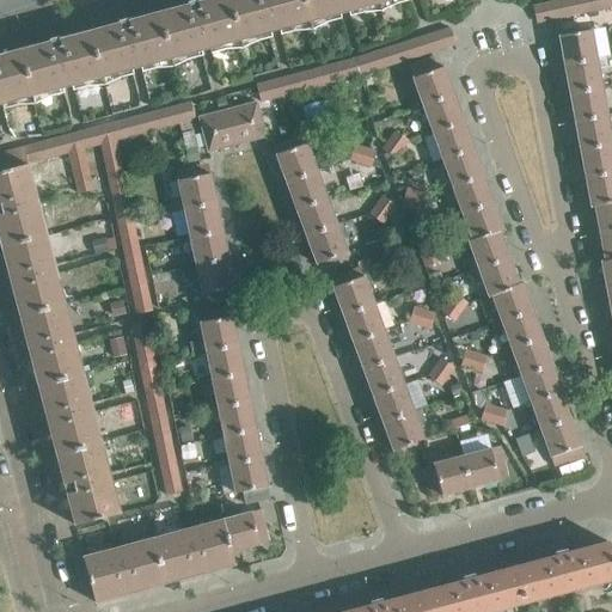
[(227,0),(204,0),(197,2),(197,1),(188,4),(188,5),(157,13),(170,60),(239,41),(227,0)]
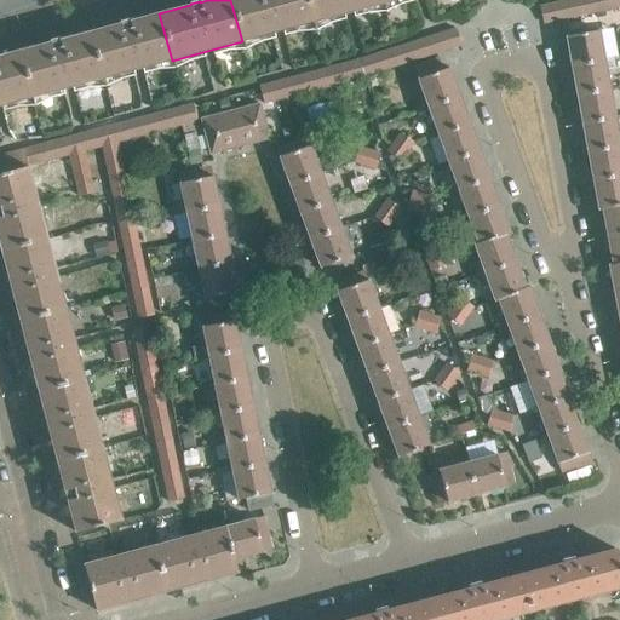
[(306,0),(230,0),(242,41),(313,22),(306,0)]
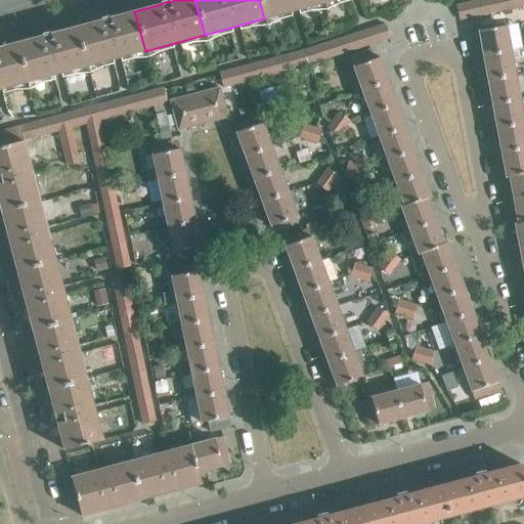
[(259,0),(264,18),(323,3),(322,0),(259,0)]
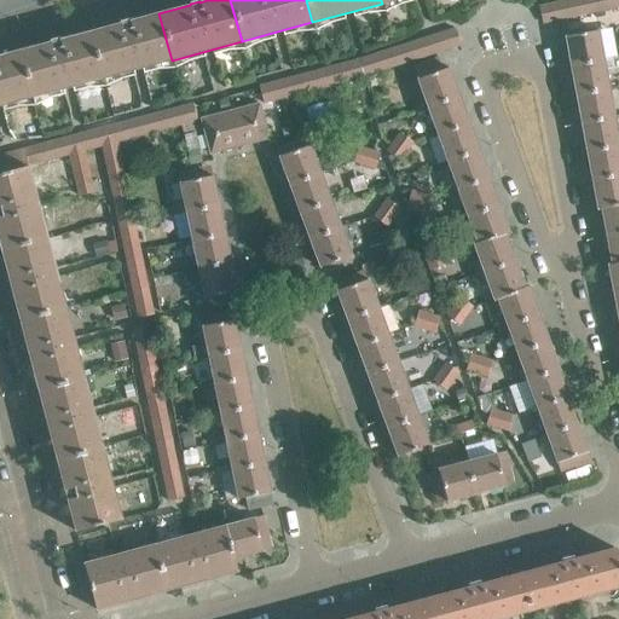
[(574,17),(571,0),(570,0),(563,1),(567,18),(574,17)]
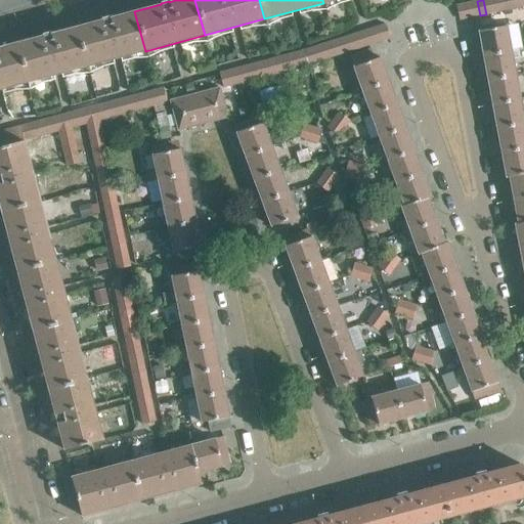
[(490,0),(483,0),(486,14),(493,12),(490,0)]
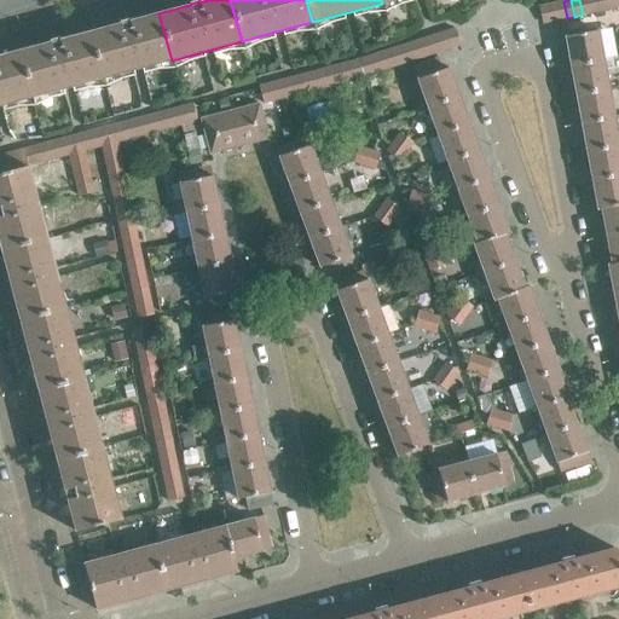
[(591,13),(588,0),(579,0),(583,15),(591,13)]
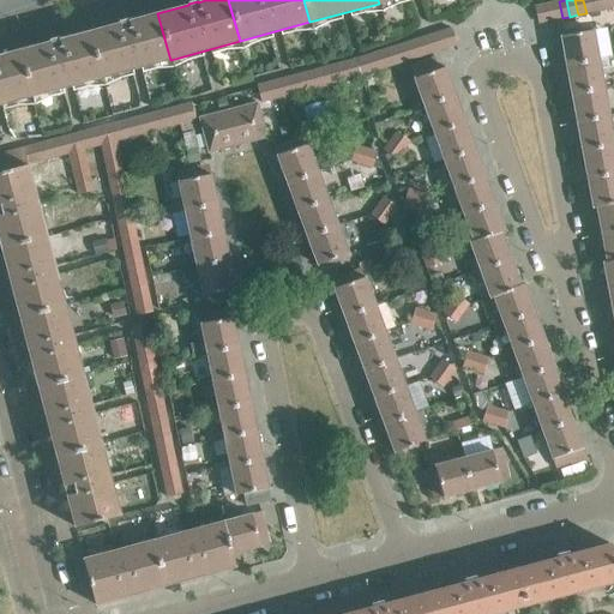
[(591,0),(583,0),(587,13),(595,11),(591,0)]
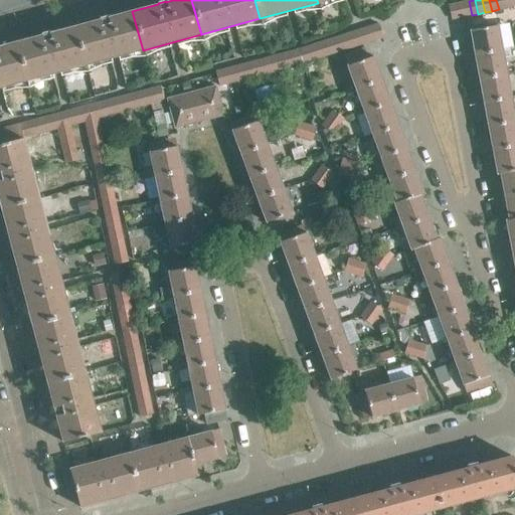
[(505,8),(503,0),(496,0),(499,9),(505,8)]
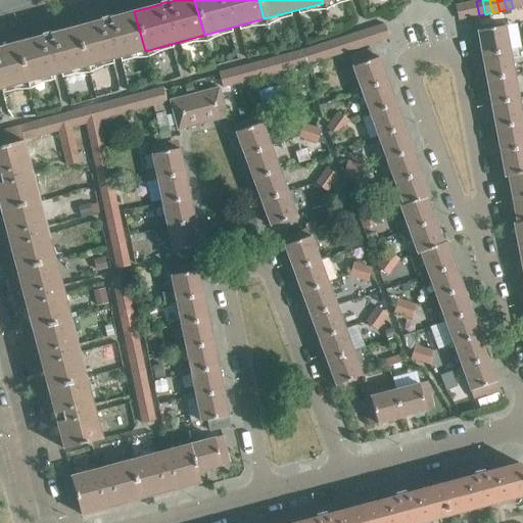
[(476,1),(469,3),(472,17),(479,15),(476,1)]
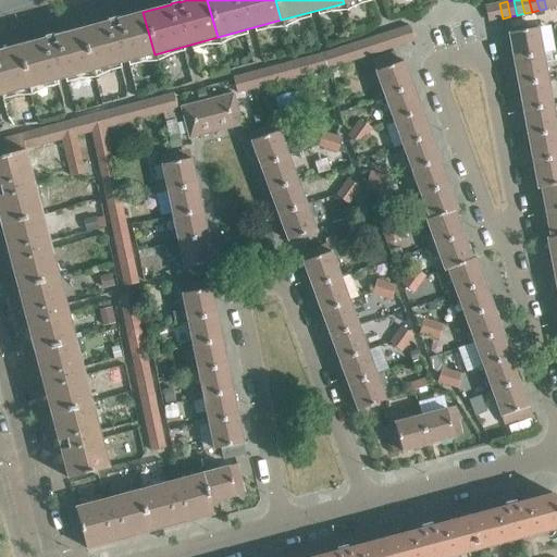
[(503,19),(499,3),(492,4),(495,20),(500,19),(503,19)]
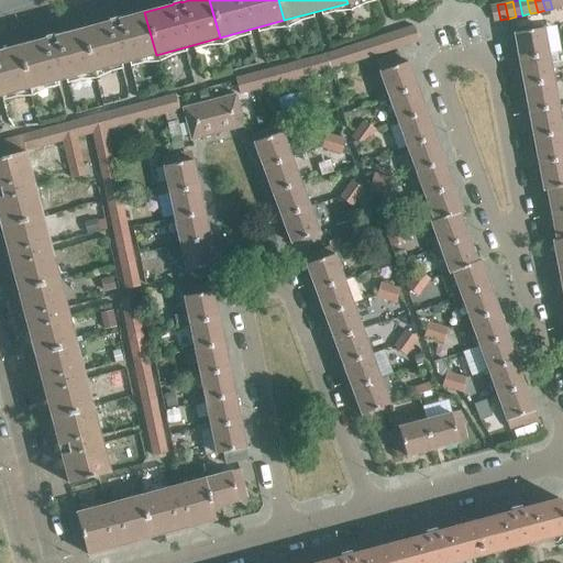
[(500,20),(497,4),(489,7),(493,22),(500,20)]
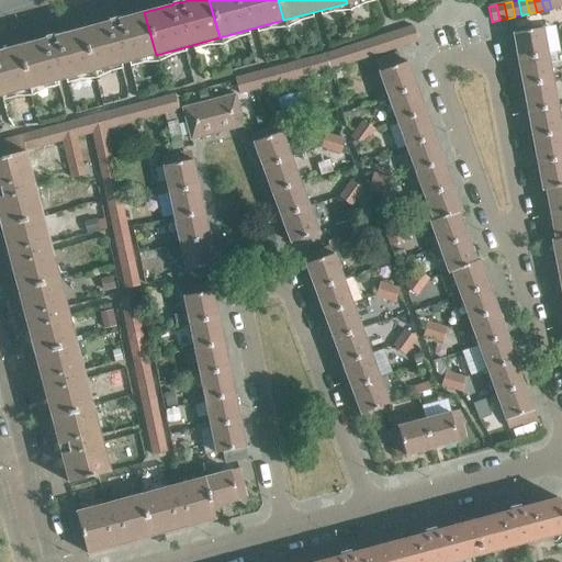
[(109,21),(80,29),(92,71),(156,55),(144,12),(117,19),(109,21)]
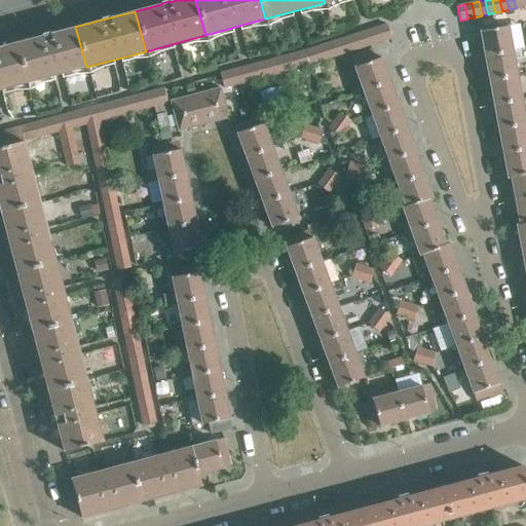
[(384,40),(391,37),(387,23),(379,26),(384,40)]
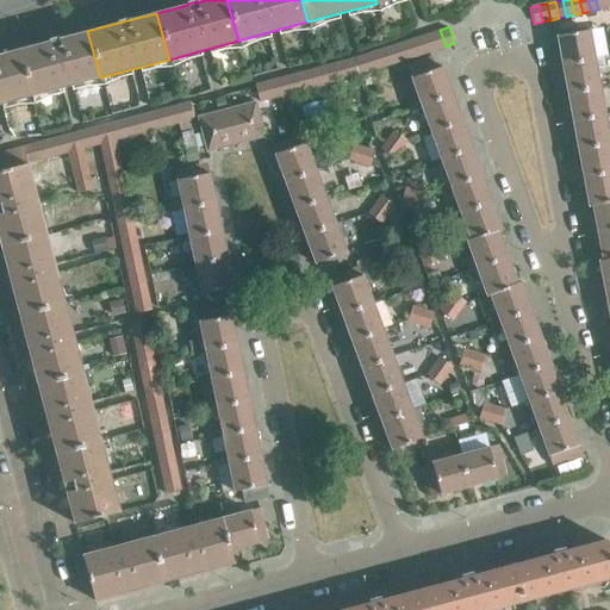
[(440,30),(431,32),(437,49),(446,47),(440,30)]
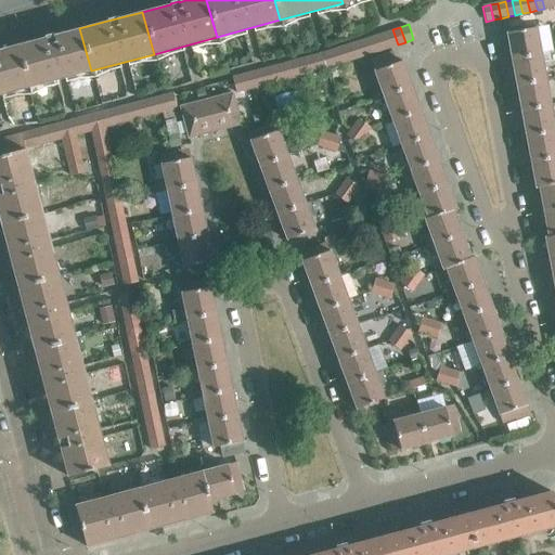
[(44,38),(16,46),(28,88),(91,71),(79,28),(53,36),(53,35),(44,37),(44,38)]
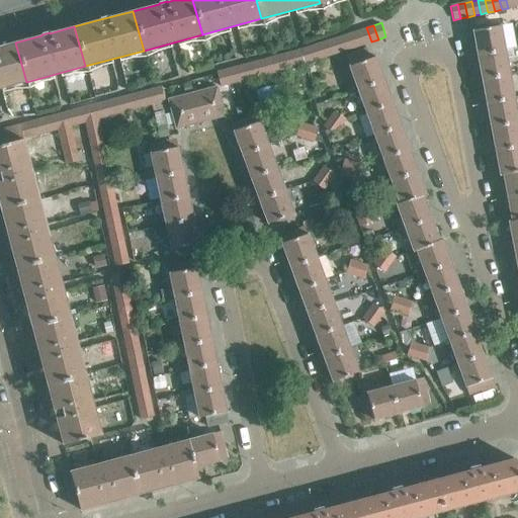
[(477,55),(505,50),(501,26),(472,31),(477,55)]
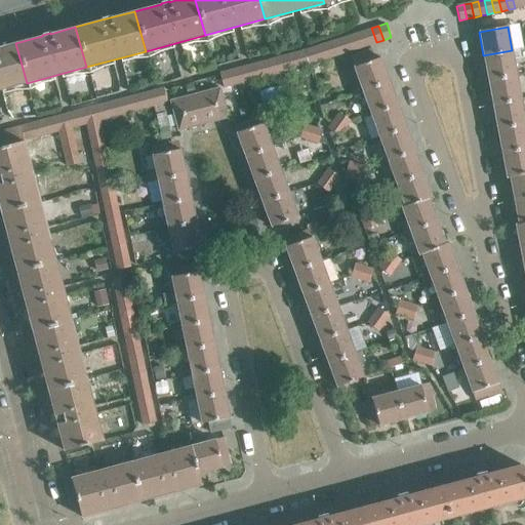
[(376,42),(371,28),(364,31),(368,45),(376,42)]
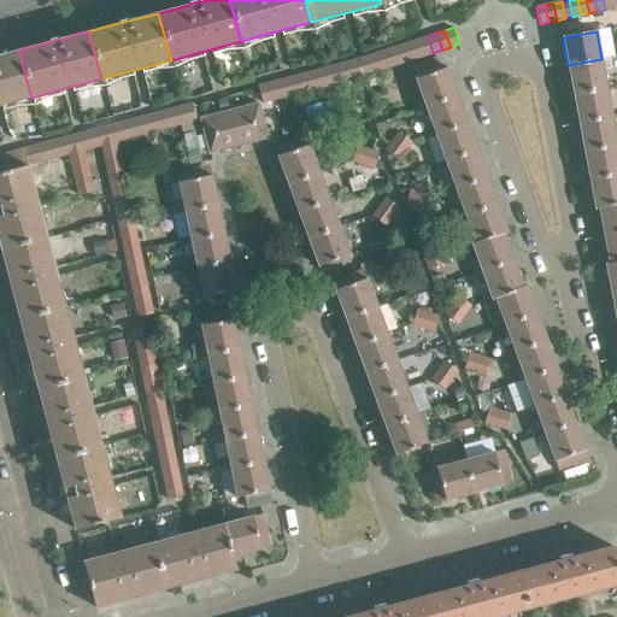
[(428,36),(418,39),(424,56),(433,53),(428,36)]
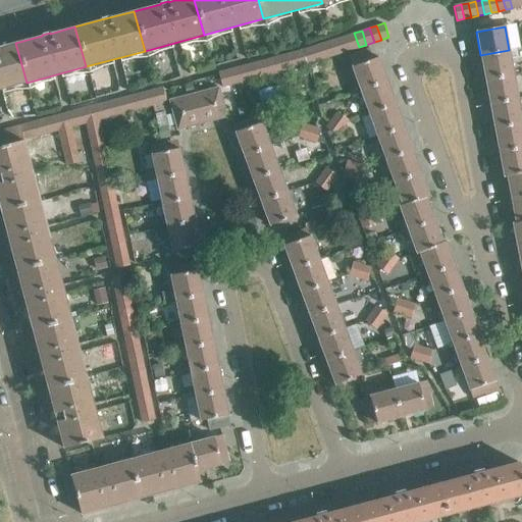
[(359,47),(354,33),(347,36),(352,50),(359,47)]
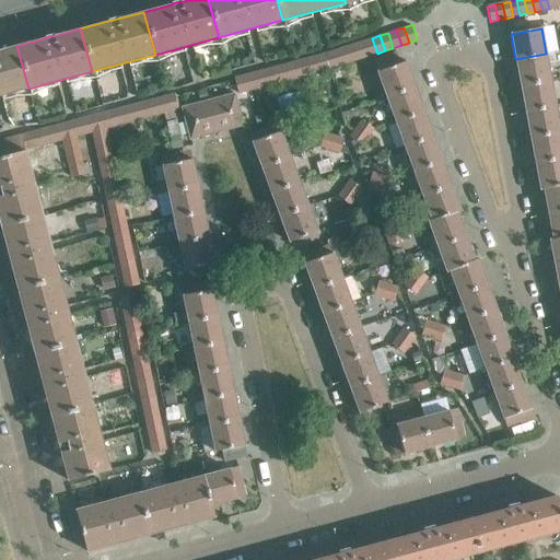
[(372,38),(364,41),(369,56),(377,54),(372,38)]
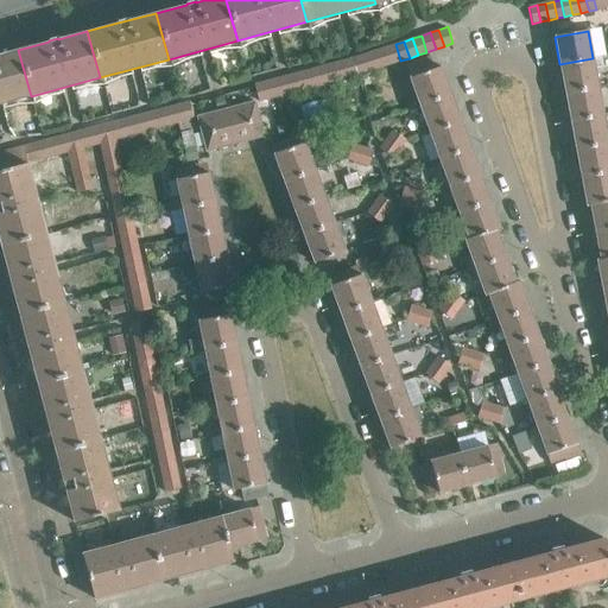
[(400,61),(396,44),(386,48),(392,64),(400,61)]
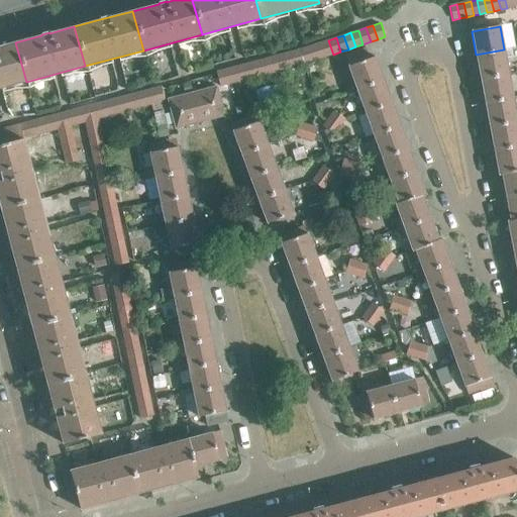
[(328,40),(321,42),(326,57),(333,55),(328,40)]
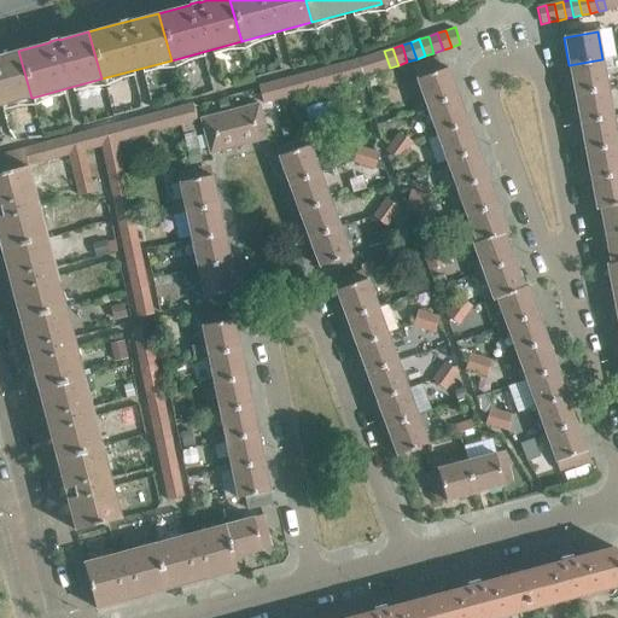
[(18,51),(0,56),(0,105),(31,98),(18,51)]
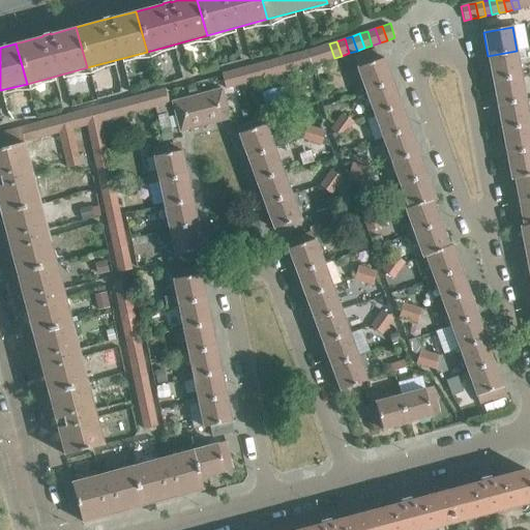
[(334,58),(329,43),(322,47),(326,60),(334,58)]
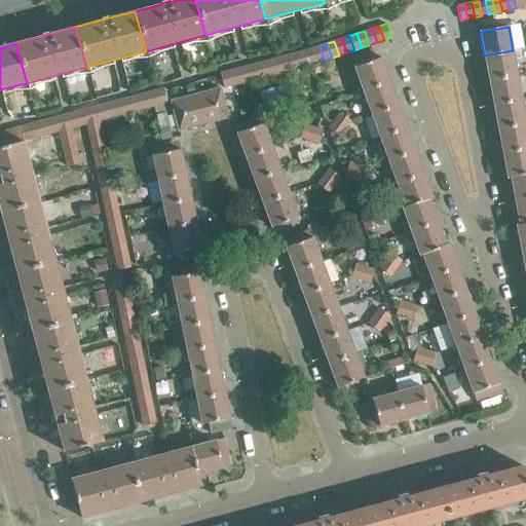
[(320,46),(311,48),(316,63),(324,60),(320,46)]
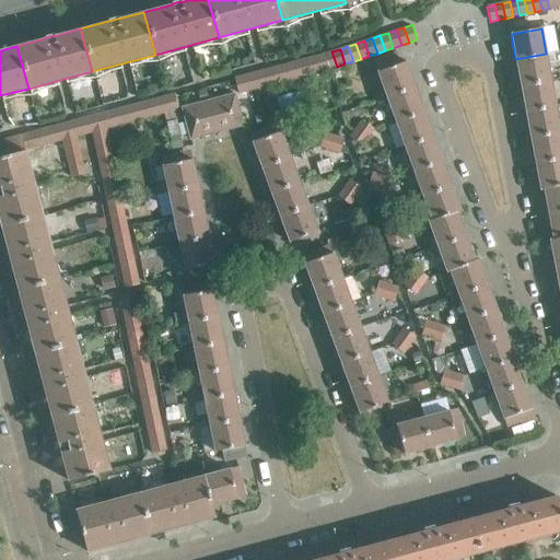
[(337,67),(331,51),(324,54),(328,70),(337,67)]
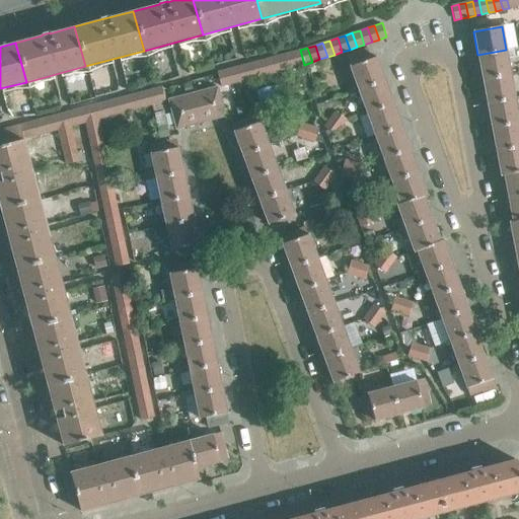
[(375,56),(369,59),(366,48),(345,55),(349,66),(357,89),(383,79),(375,56)]
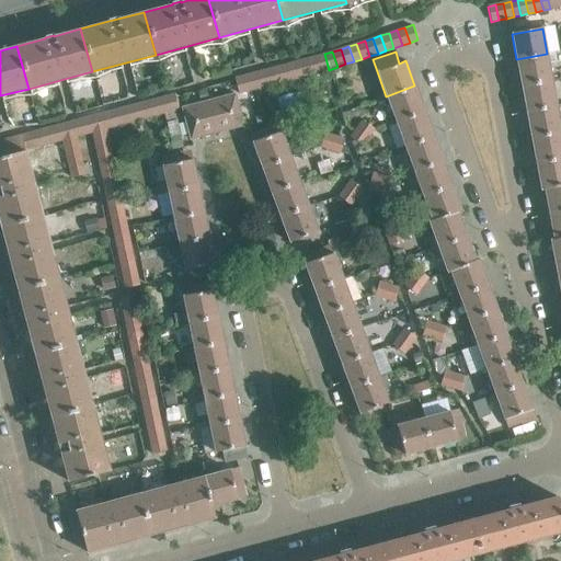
[(320,72),(329,70),(324,54),(317,56),(320,72)]
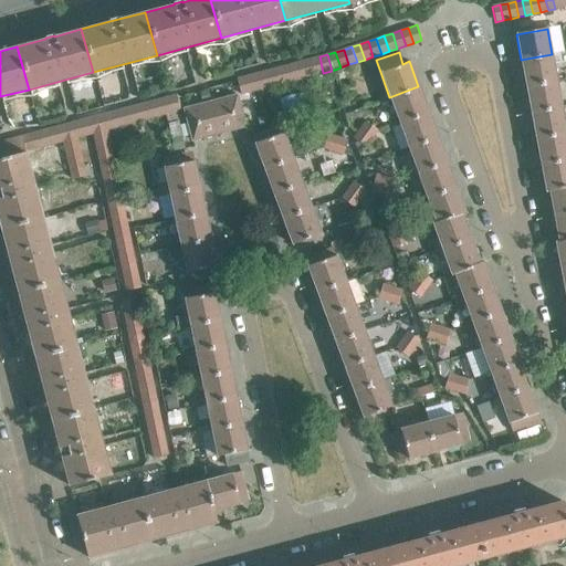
[(525,86),(557,81),(552,54),(521,60),(525,86)]
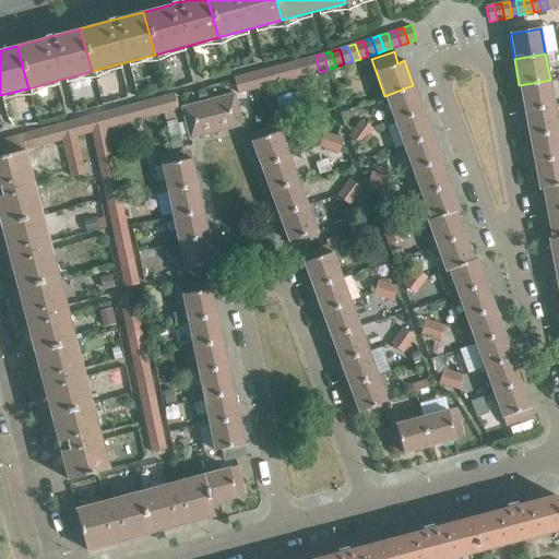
[(307,58),(311,74),(319,72),(316,56),(307,58)]
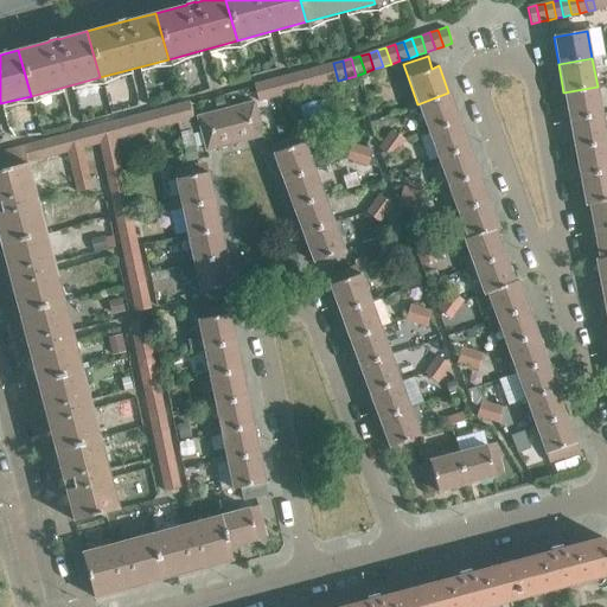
[(325,65),(328,83),(338,81),(333,63),(325,65)]
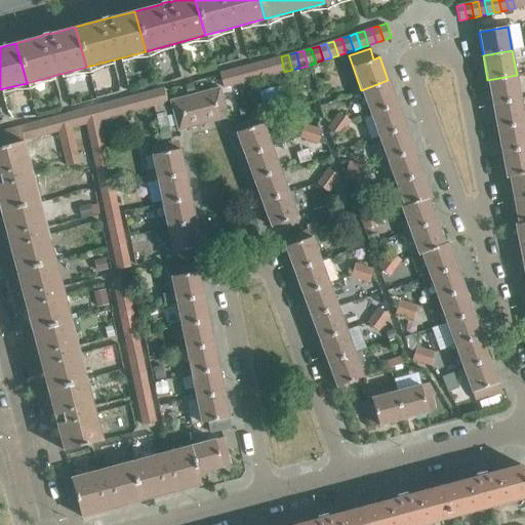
[(273,58),(277,74),(284,72),(281,56),(273,58)]
